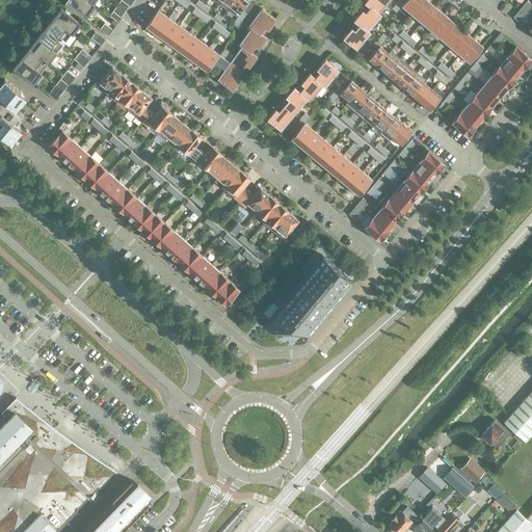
[(94,4),(87,0),(65,0),(86,15),(94,4)]
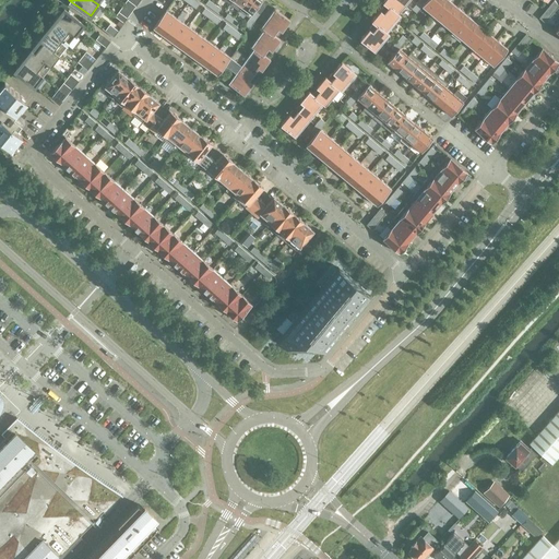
[(232,0),(229,3),(239,10),(246,0),(232,0)]
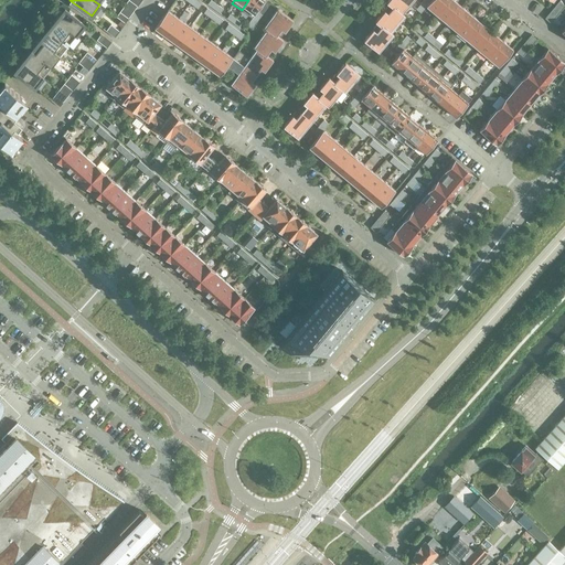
[(248,0),(242,10),(252,18),(257,11),(264,0),(248,0)]
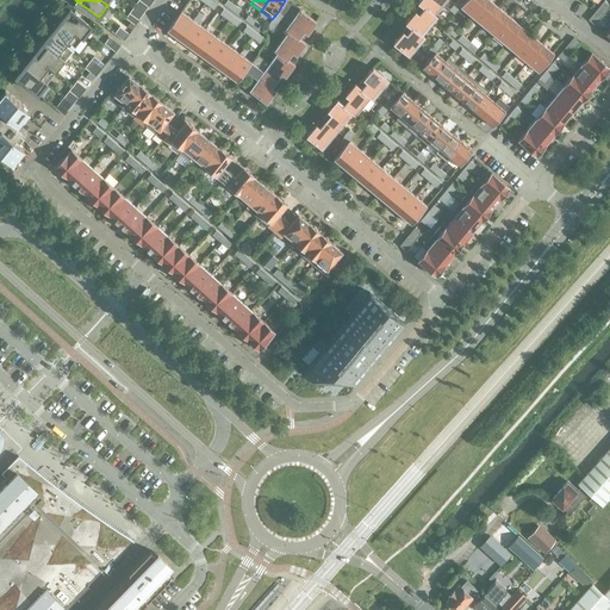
[(446,0),(418,0),(417,2),(419,5),(421,4),(434,16),(435,14),(446,0)]
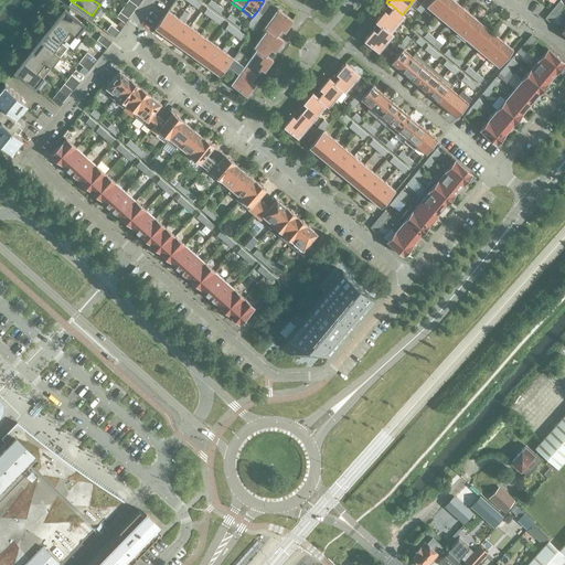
[(436,14),(448,0),(430,0),(426,7),(436,14)]
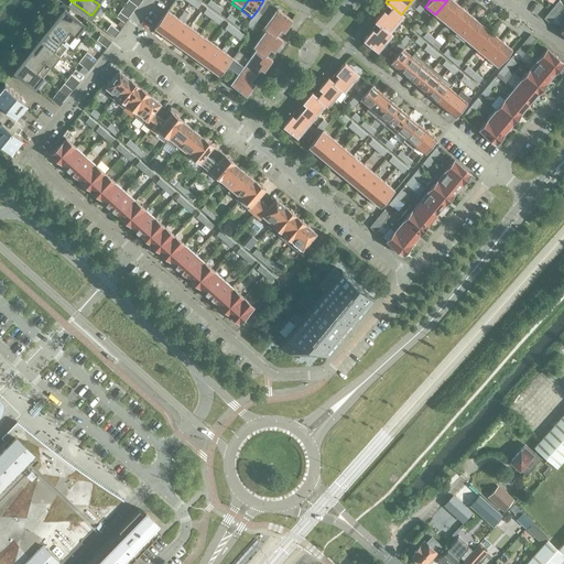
[(446,23),(461,6),(453,0),(447,0),(435,14),(446,23)]
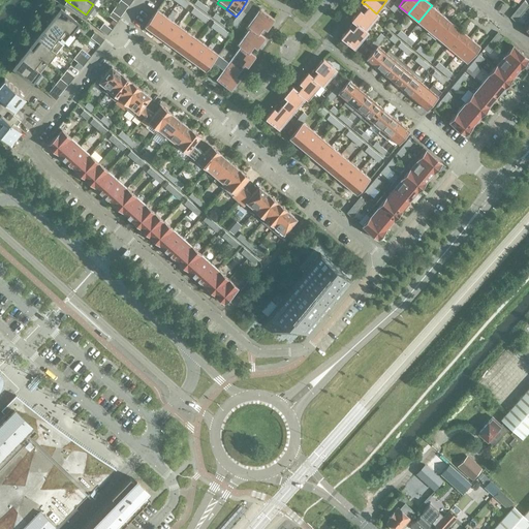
[(528,5),(524,1),(518,8),(523,12),(528,5)]
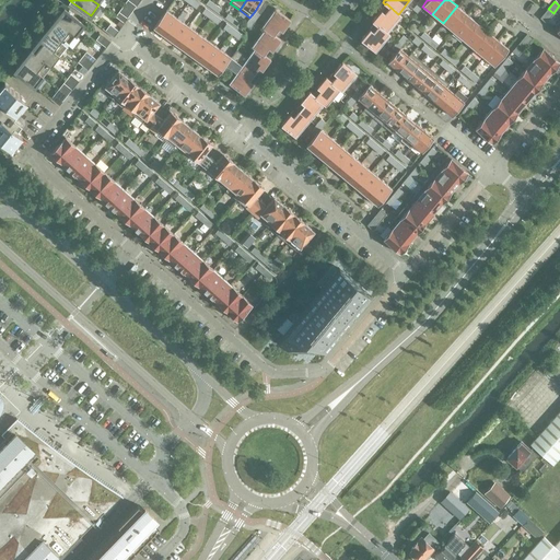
[(417,12),(422,6),(418,2),(412,9),(417,12)]
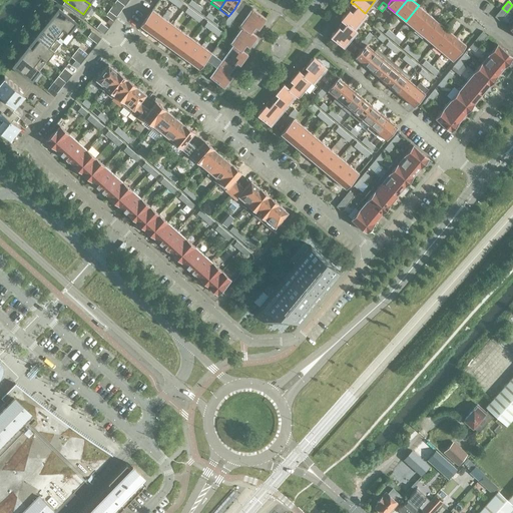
[(354,3),(353,4),(341,19),(343,21),(343,20),(355,30),(355,29),(368,14),(366,12),(365,13),(354,3)]
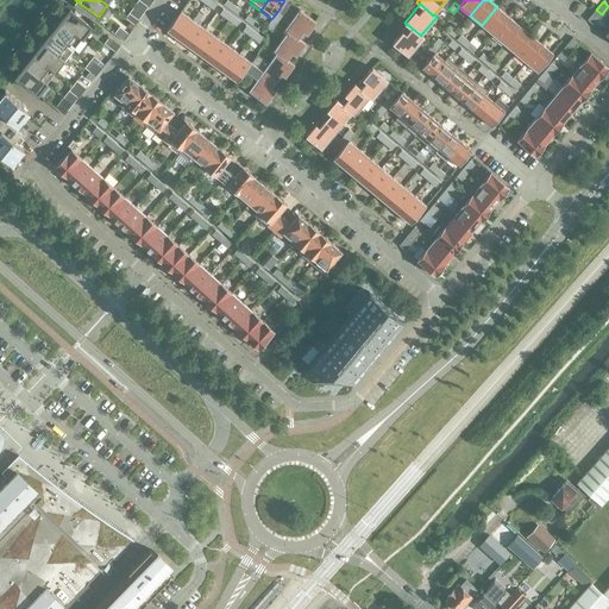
[(240,10),(233,5),(230,10),(237,14),(240,10)]
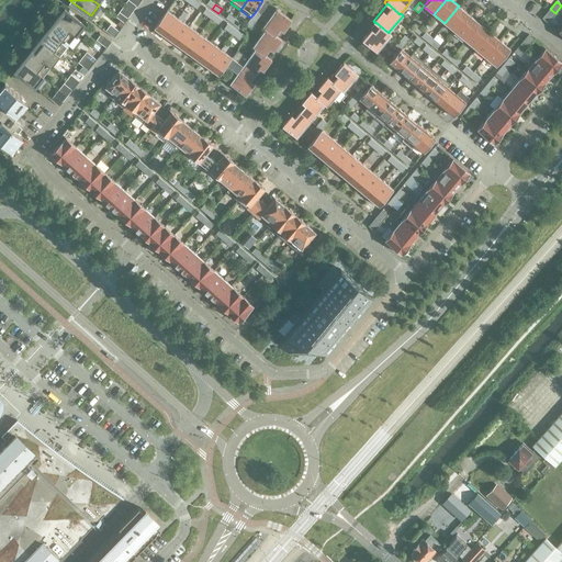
[(62,6),(53,17),(76,34),(83,24),(62,6)]
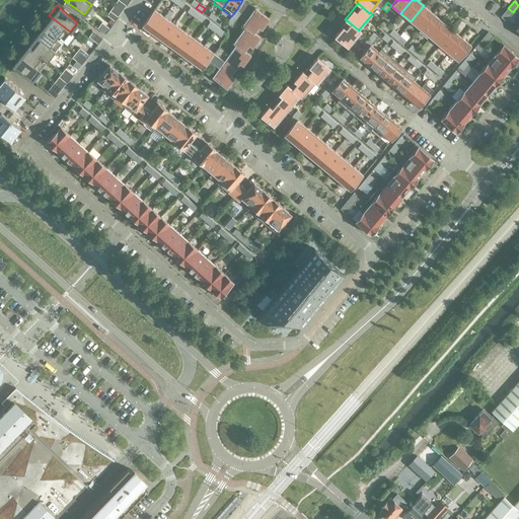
[(420,29),(433,13),(424,5),(411,21),(420,29)]
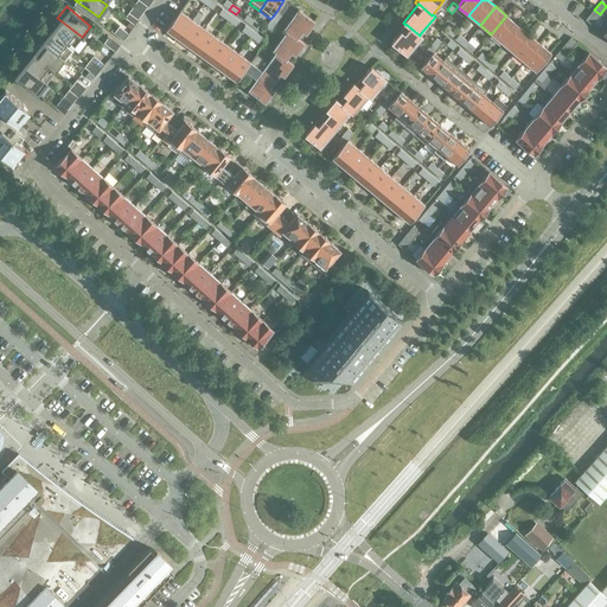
[(227,20),(230,14),(223,8),(219,14),(227,20)]
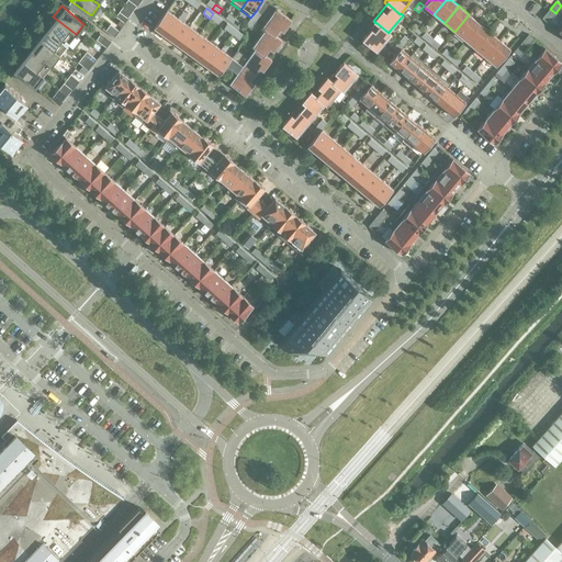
[(262,26),(265,29),(266,29),(279,37),(292,20),(276,8),(262,26)]
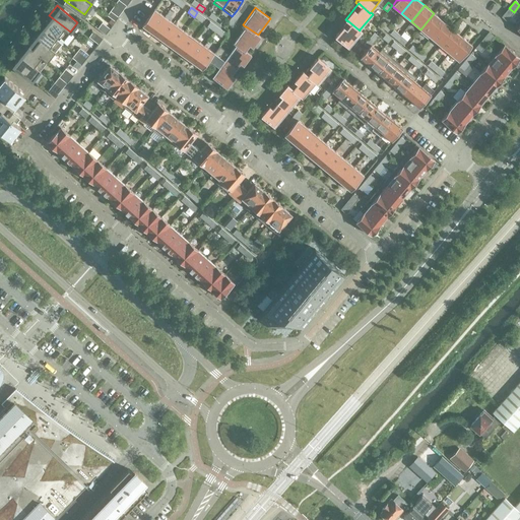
[(507,21),(514,12),(509,8),(502,16),(507,21)]
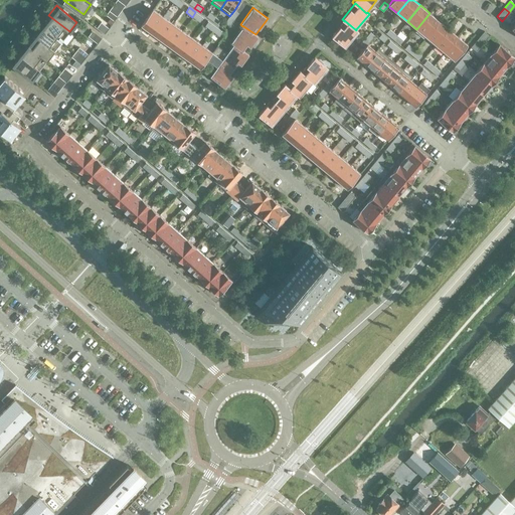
[(151,33),(163,16),(153,9),(141,25),(151,33)]
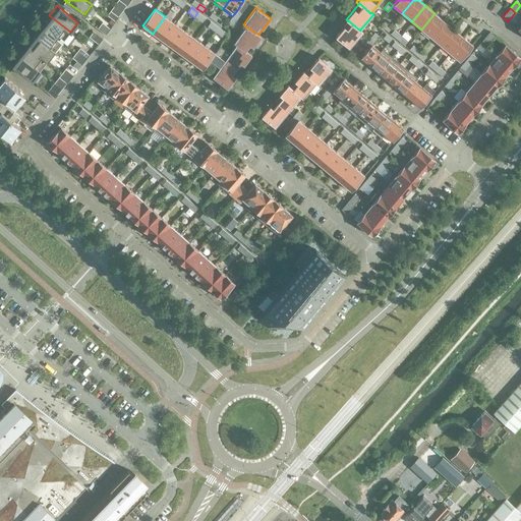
[(241,13),(237,10),(232,16),(236,20),(241,13)]
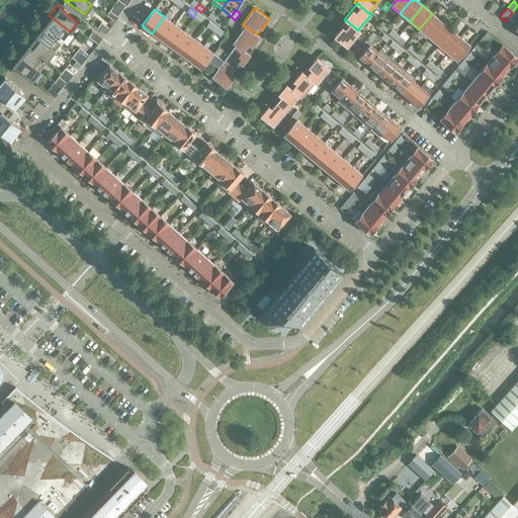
[(118,17),(109,11),(106,15),(114,21),(118,17)]
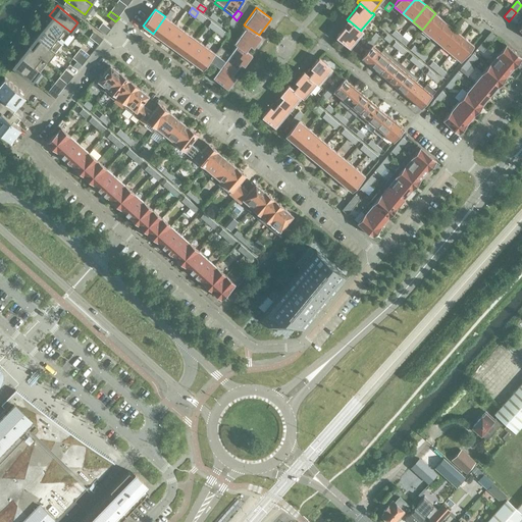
[(205,17),(198,12),(195,17),(202,22),(205,17)]
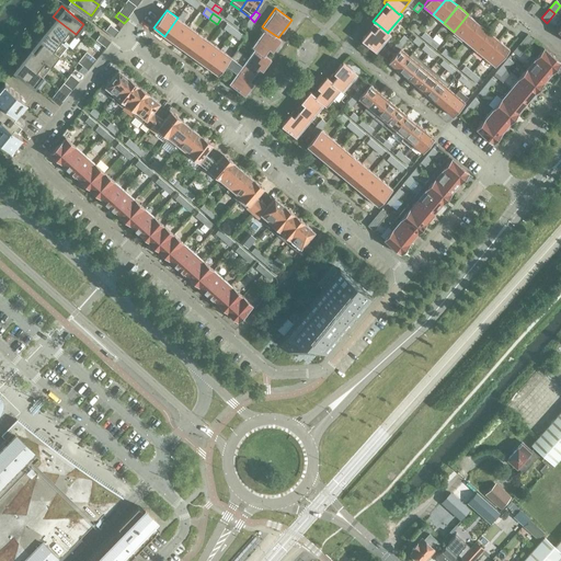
[(464,41),(479,23),(468,14),(454,32),(464,41)]
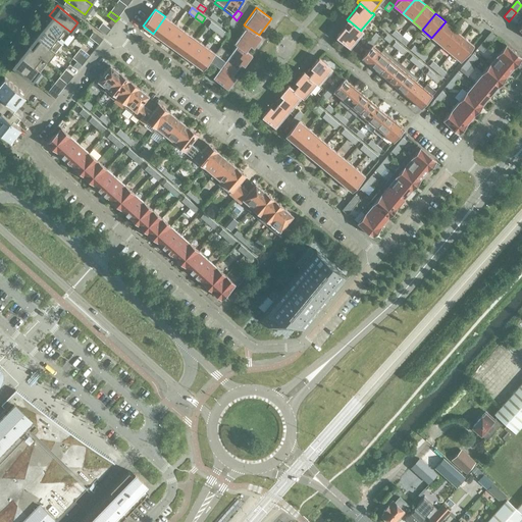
[(70,32),(49,15),(42,24),(62,42),(70,32)]
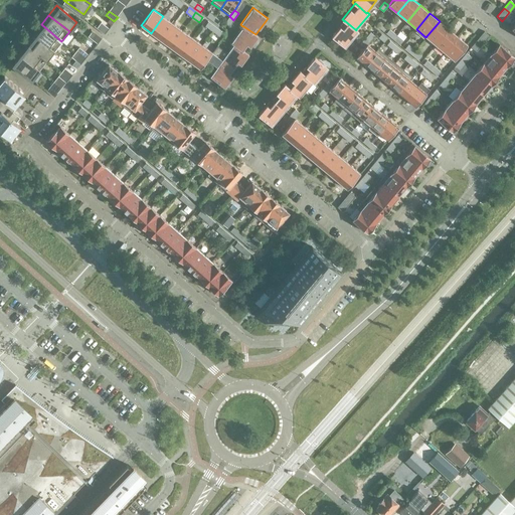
[(160,40),(173,23),(163,16),(151,33),(160,40)]
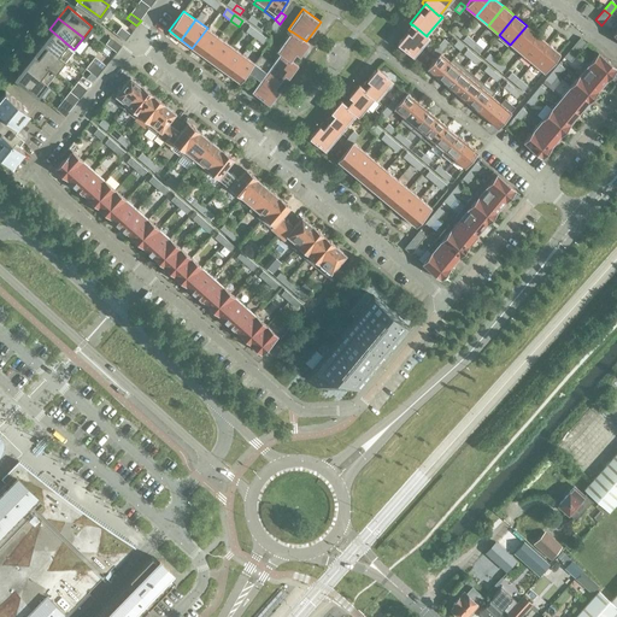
[(275,31),(280,24),(275,19),(270,27),(275,31)]
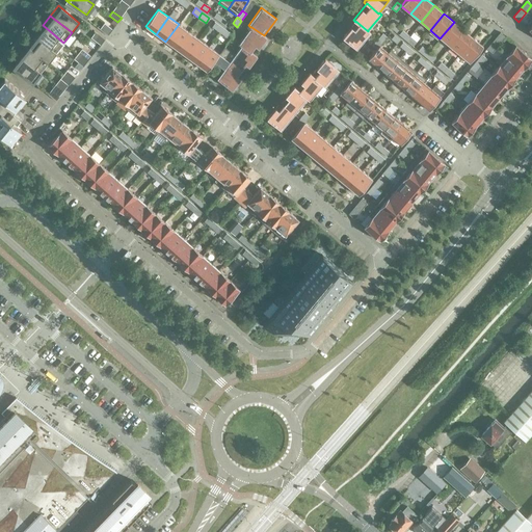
[(228,22),(221,18),(219,21),(224,26),(228,22)]
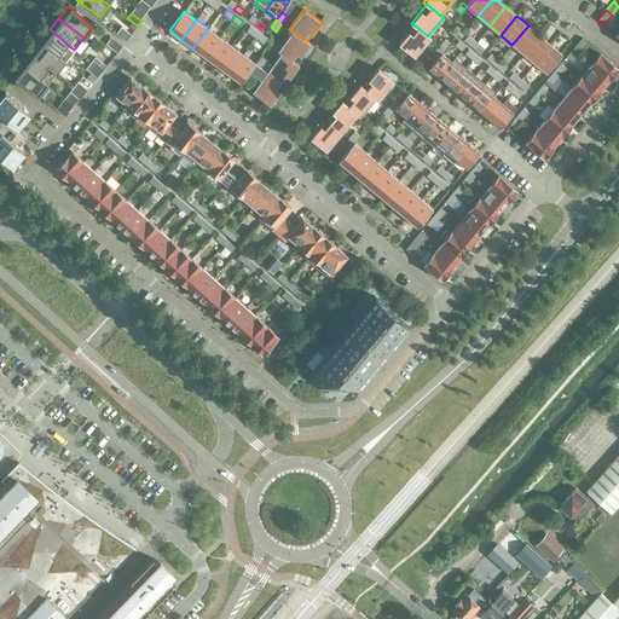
[(414,24),(414,25),(398,44),(415,57),(431,38),(428,35),(428,36),(414,24)]
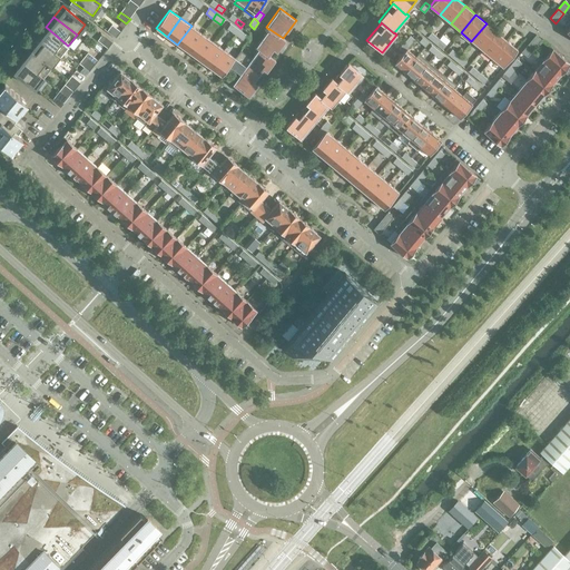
[(235,35),(238,29),(231,23),(227,29),(235,35)]
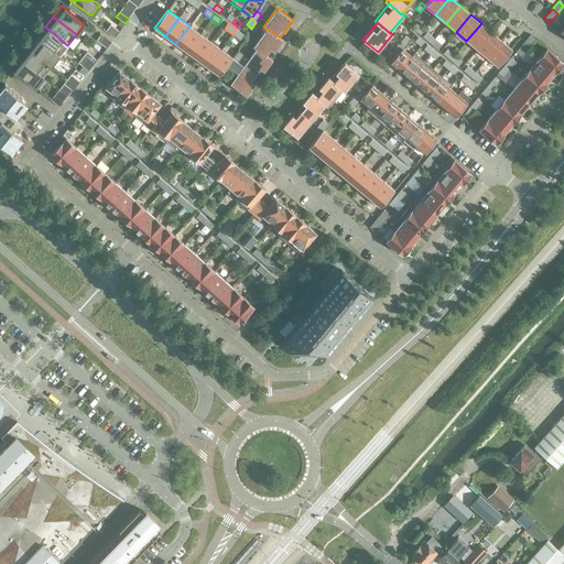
[(416,23),(413,28),(420,34),(424,30),(416,23)]
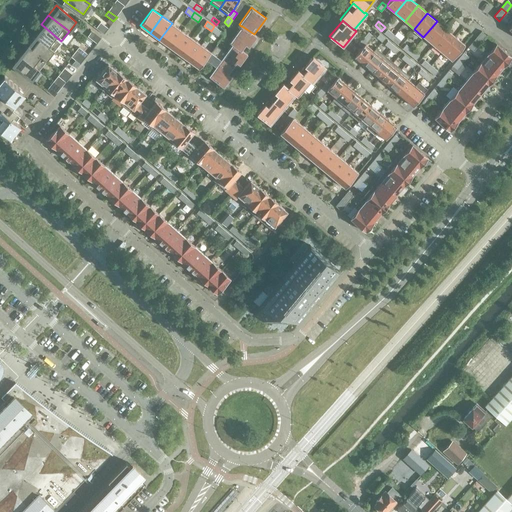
[(433,44),(446,29),(437,21),(423,37),(433,44)]
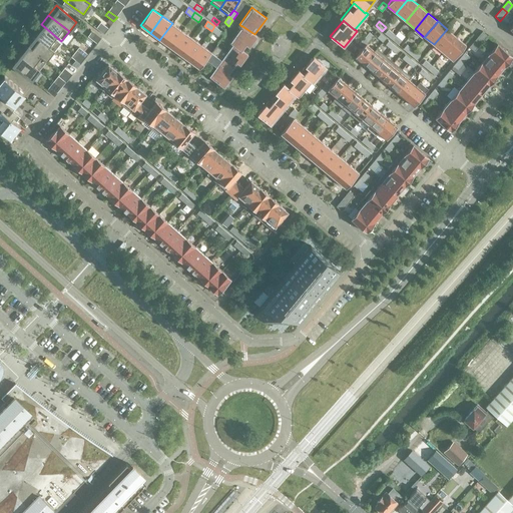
[(100,22),(96,28),(104,34),(108,28),(100,22)]
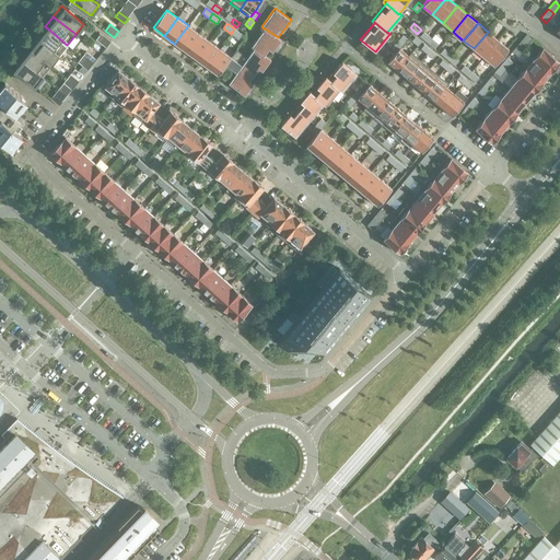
[(185,51),(198,33),(188,25),(174,44),(185,51)]
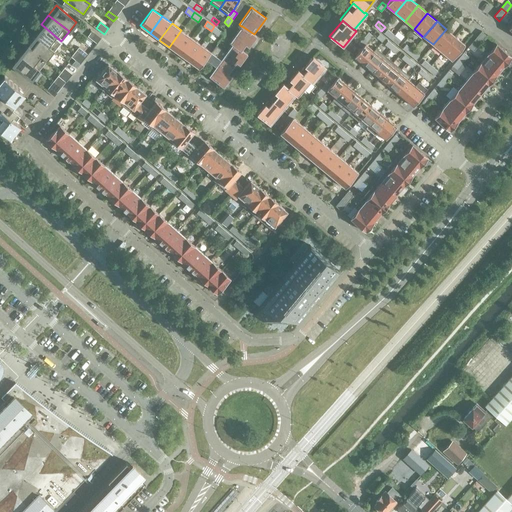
[(61,41),(41,24),(33,34),(54,50),(61,41)]
